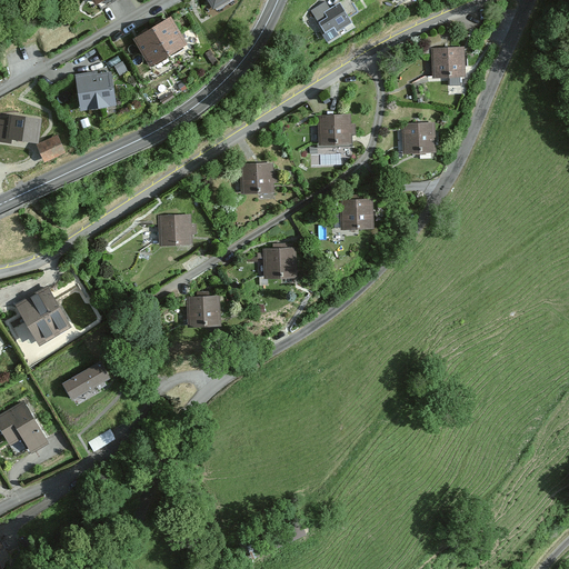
[(98,0),(106,11),(123,0),(98,0)]
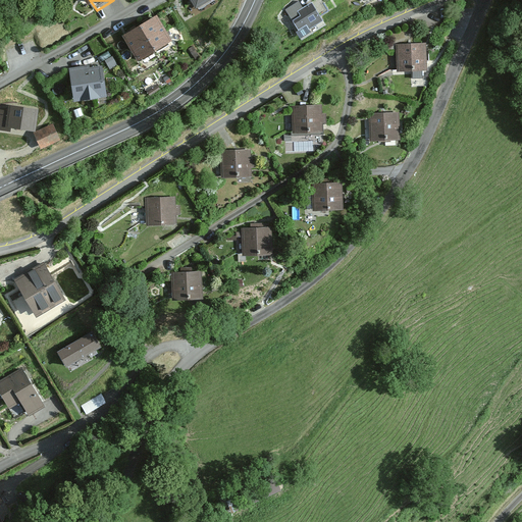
[(194,0),(202,12),(220,0),(194,0)]
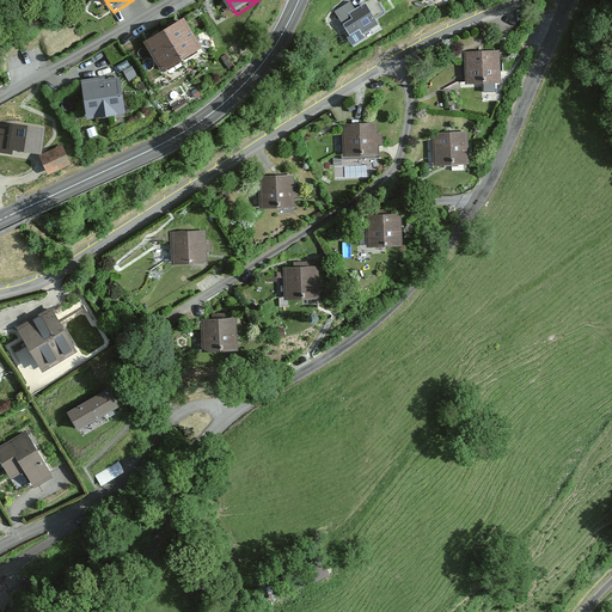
[(377,25),(365,5),(352,13),(355,19),(346,25),(350,32),(360,28),(363,32),(377,25)]
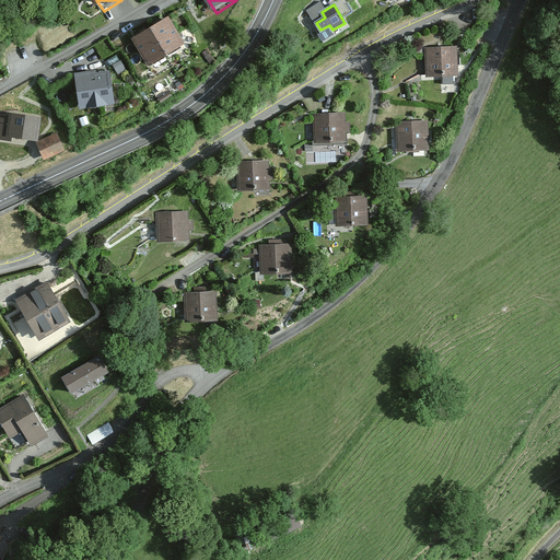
[(168,19),(133,38),(148,63),(183,43),(168,19)]
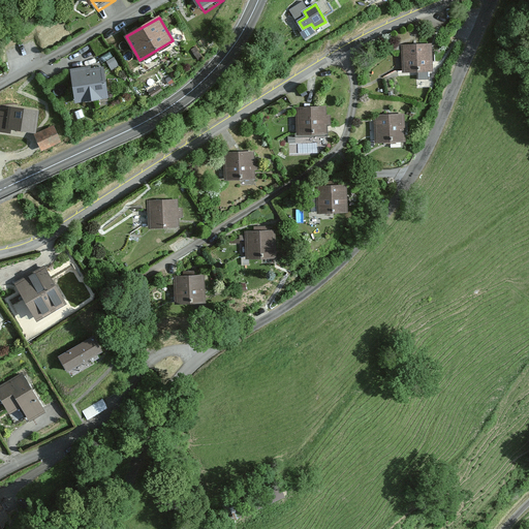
[(414,44),(401,44),(402,68),(402,71),(434,70),(434,68),(432,43),(414,44)]
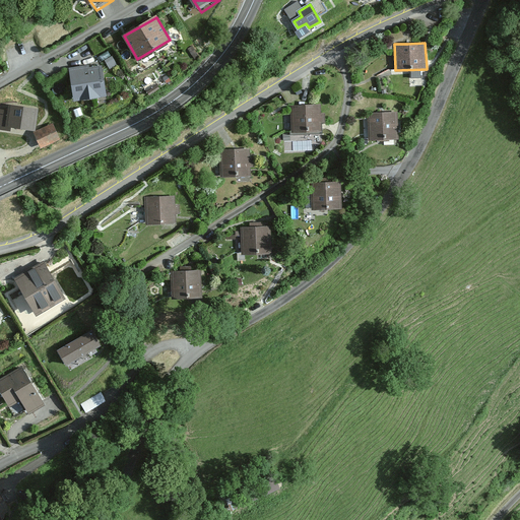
[(88,66),(71,69),(76,100),(105,95),(100,68),(88,70),(88,66)]
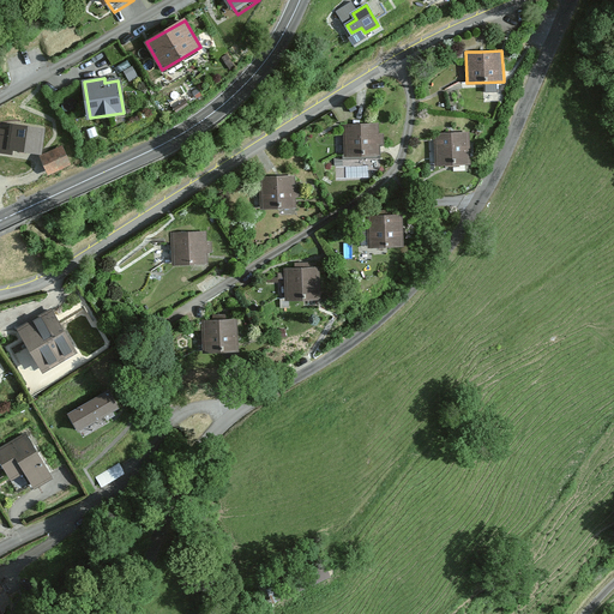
[(361,126),(348,127),(351,160),(386,157),(385,148),(384,124),(361,126)]
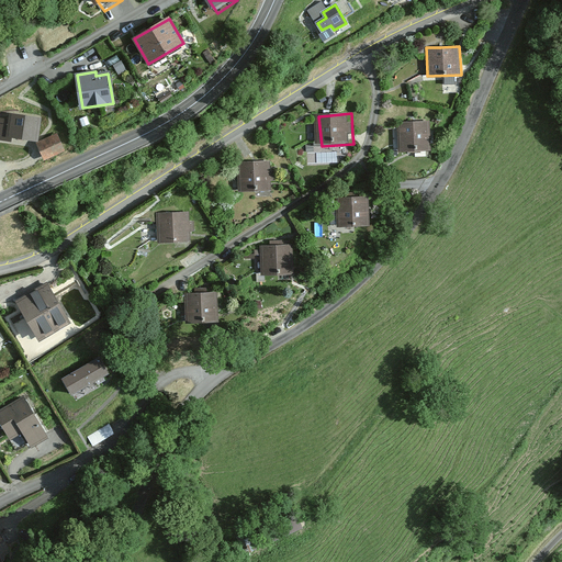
[(0,116),(0,139),(11,142),(12,136),(36,139),(40,119),(11,114),(11,119),(0,116)]
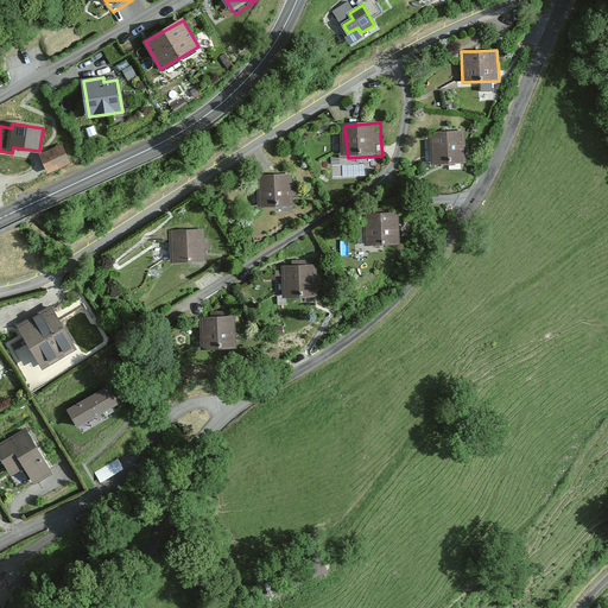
[(466,131),(429,132),(431,164),(467,162),(466,131)]
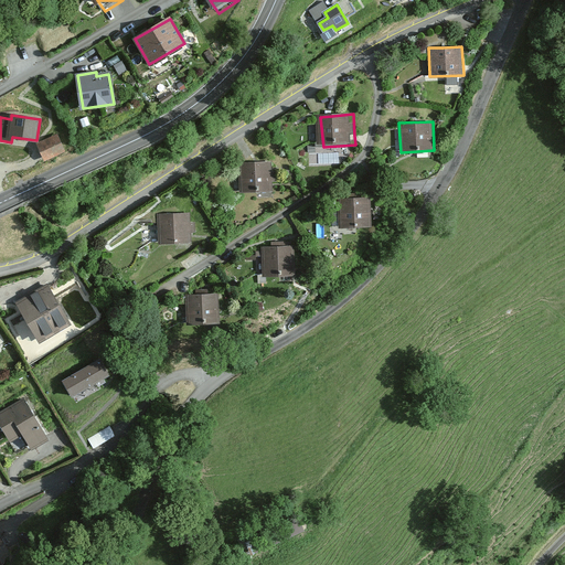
[(57,136),(38,144),(43,159),(64,151),(57,136)]
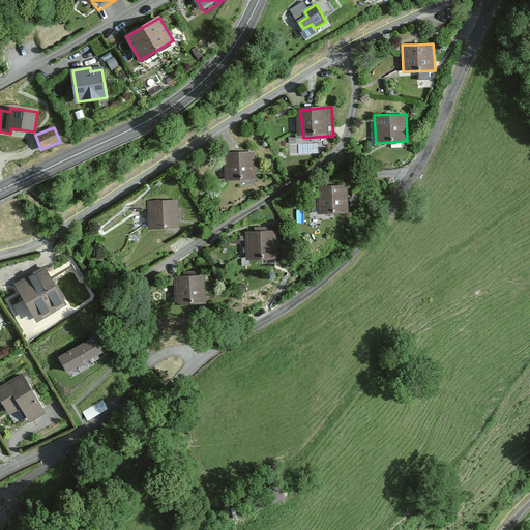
[(240,155),(233,156),(236,184),(264,180),(261,152),(240,155)]
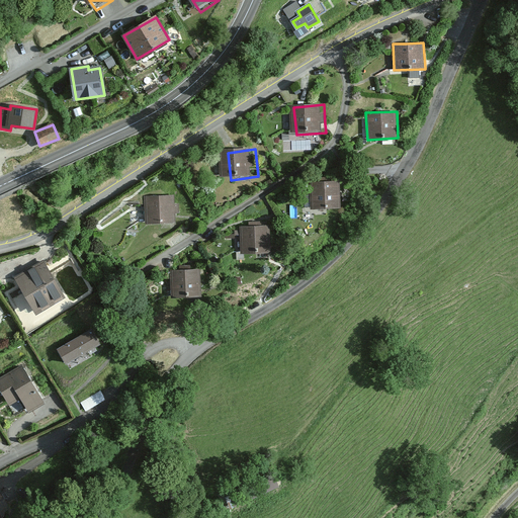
[(324,181),(310,181),(312,208),(339,206),(339,180),(324,181)]
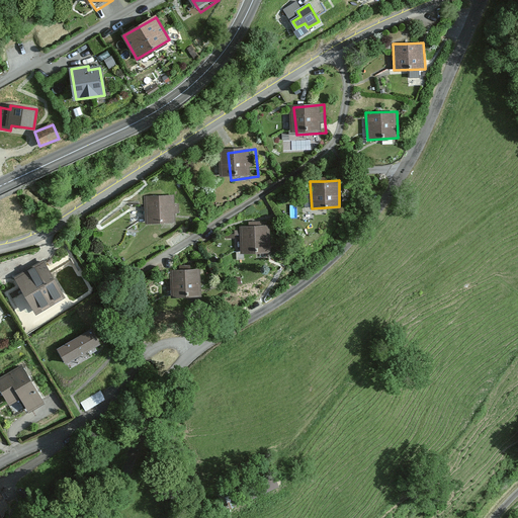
[(181,197),(150,198),(151,225),(182,224),(181,197)]
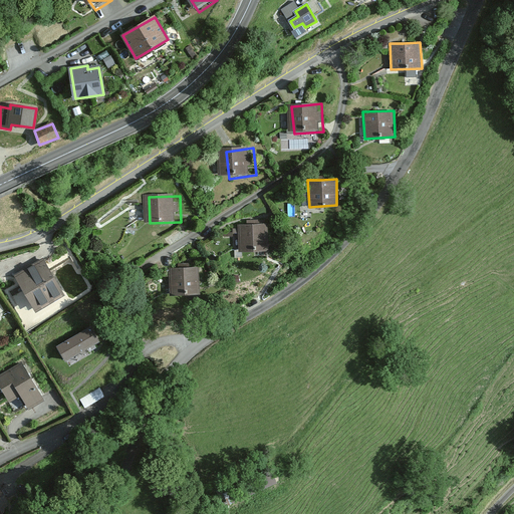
[(267,223),(238,224),(239,252),(268,250),(268,247),(267,223)]
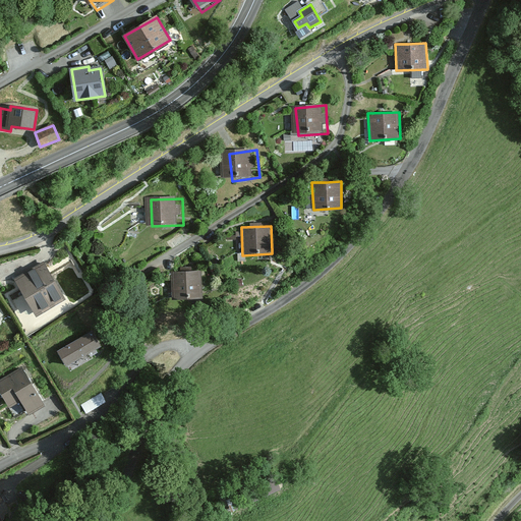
[(44,262),(13,279),(36,317),(65,300),(44,262)]
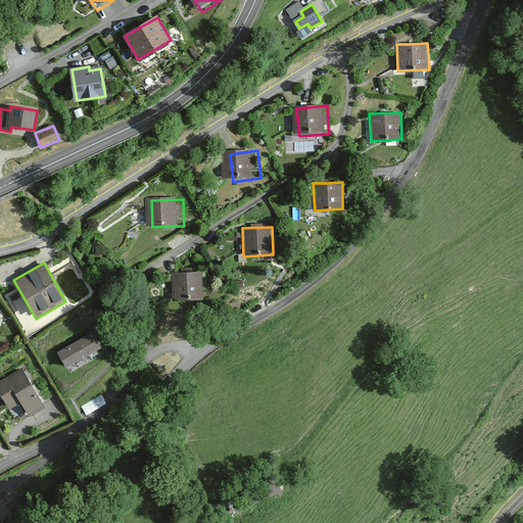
[(188,277),(179,277),(181,306),(211,304),(208,275),(188,277)]
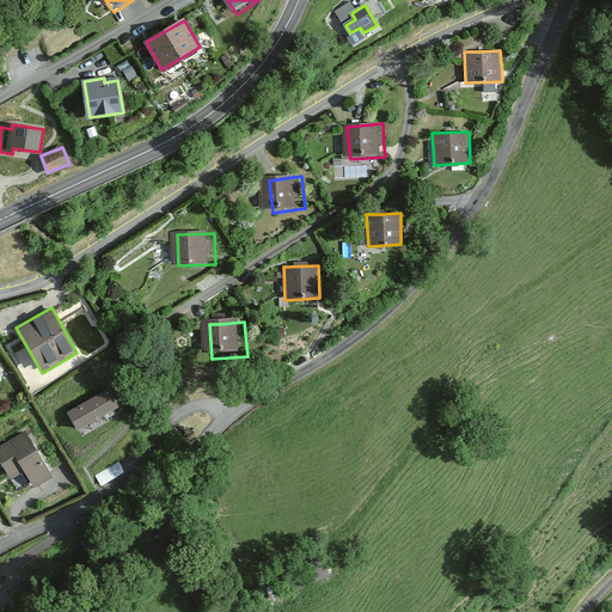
[(108,389),(67,412),(79,433),(120,410),(108,389)]
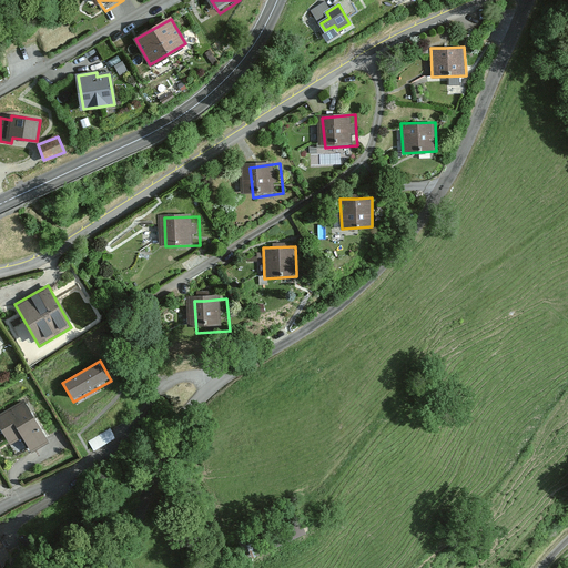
[(29,401),(0,417),(0,418),(19,450),(34,442),(42,454),(57,446),(29,401)]
